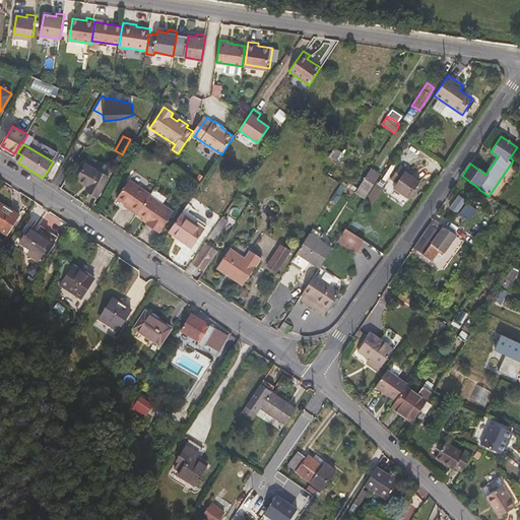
[(334,147),(328,156),(335,161),(341,152),(334,147)]
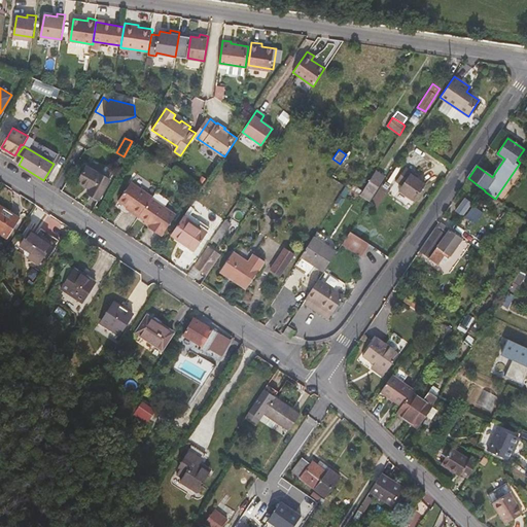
[(390,180),(402,163),(397,160),(386,177),(390,180)]
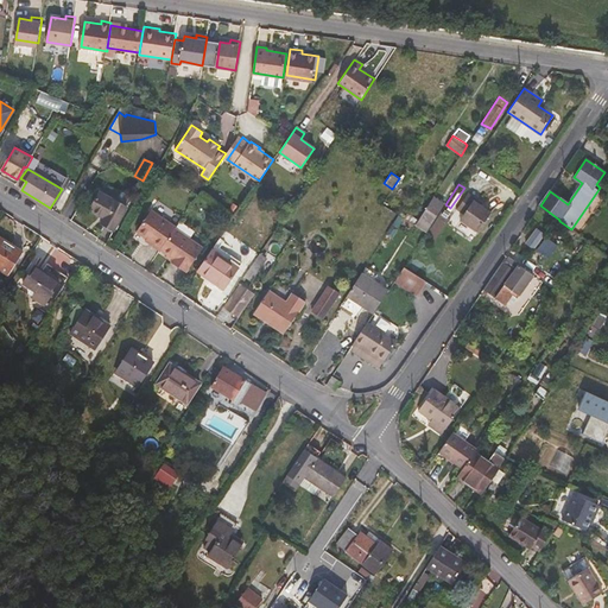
[(114,188),(103,187),(100,191),(126,207),(132,197),(114,188)]
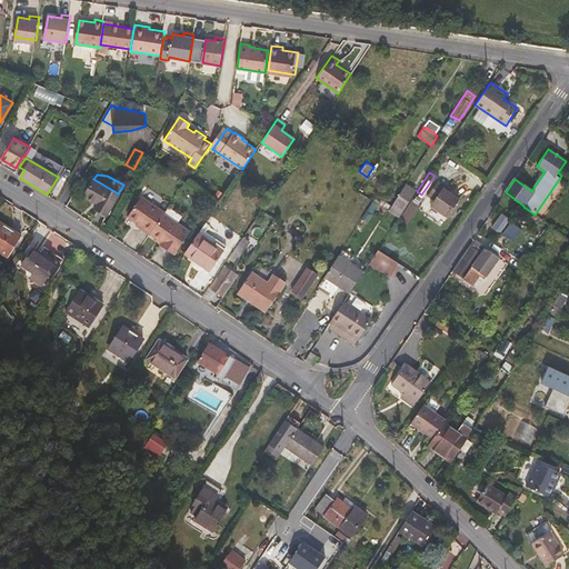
[(96,209),(107,215),(118,193),(93,179),(83,197),(98,205),(96,209)]
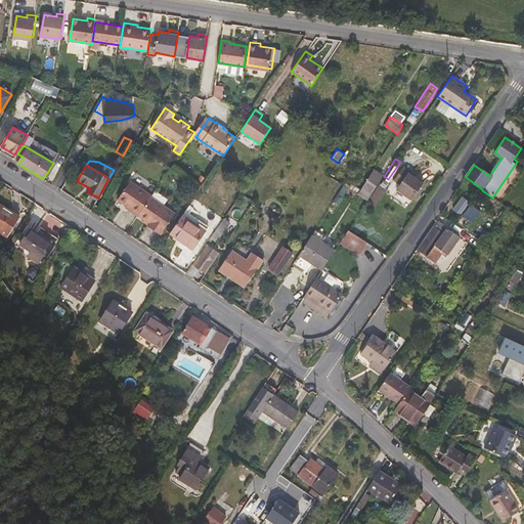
[(412,200),(423,183),(413,177),(407,173),(410,168),(404,165),(393,181),(399,185),(396,189),(412,200)]
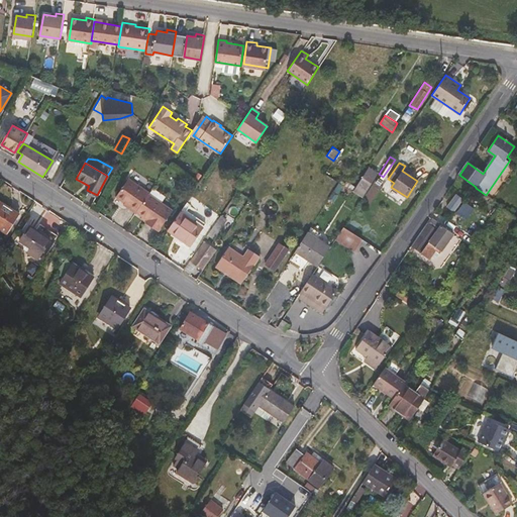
[(408,175),(411,171),(405,166),(402,171),(408,175)]
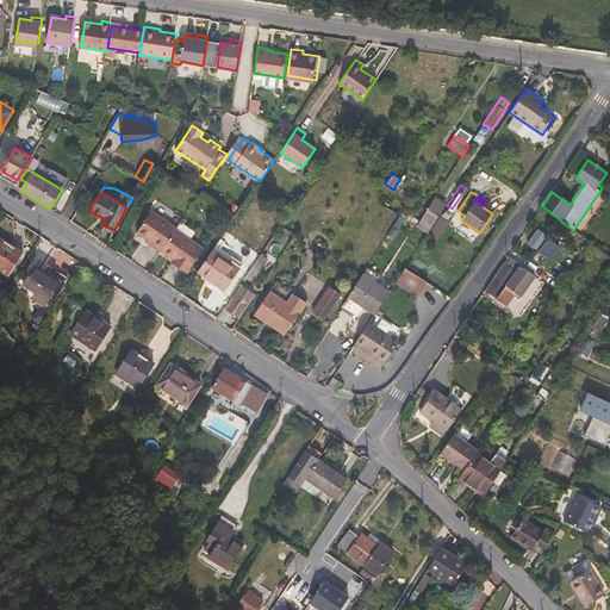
[(427,234),(446,205),(435,198),(416,226),(427,234)]
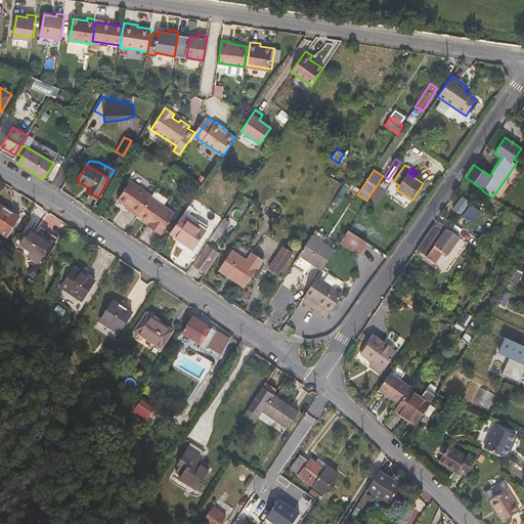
[(138,215),(150,197),(151,195),(130,181),(118,200),(127,206),(125,207),(137,215),(138,215)]
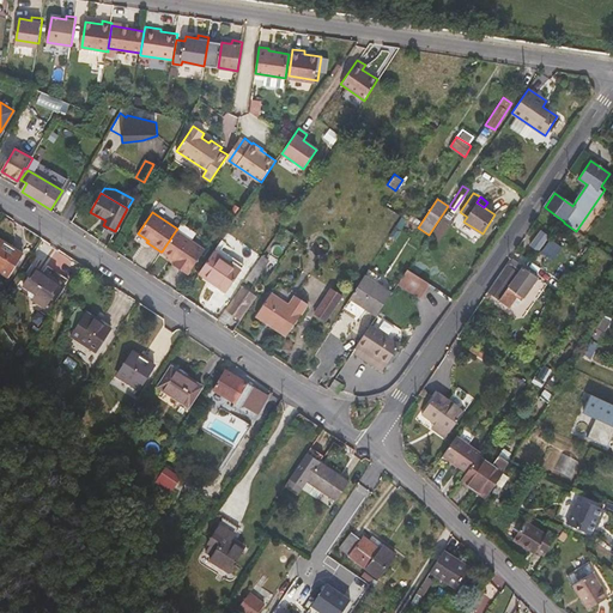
[(176,230),(162,252),(175,261),(173,265),(188,274),(205,249),(176,230)]
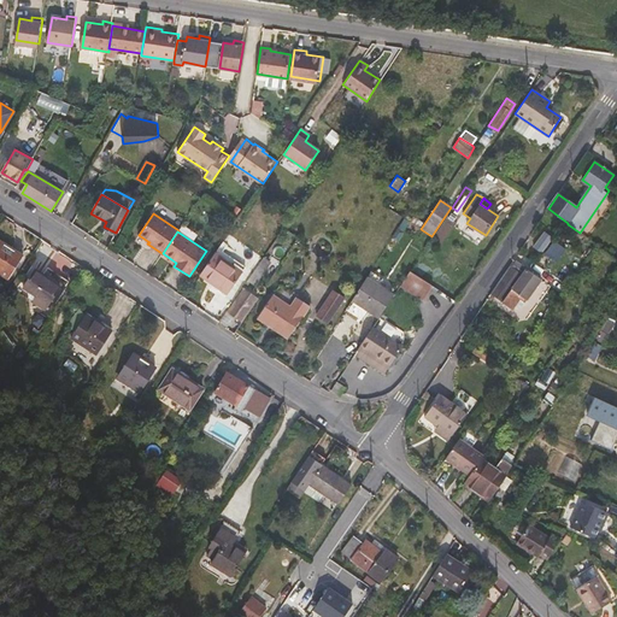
[(541,253),(553,238),(545,231),(534,247),(541,253)]
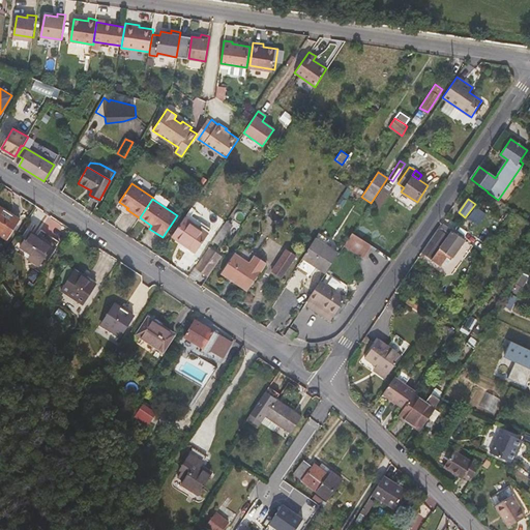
[(0,206),(0,234),(7,239),(20,219),(0,206)]
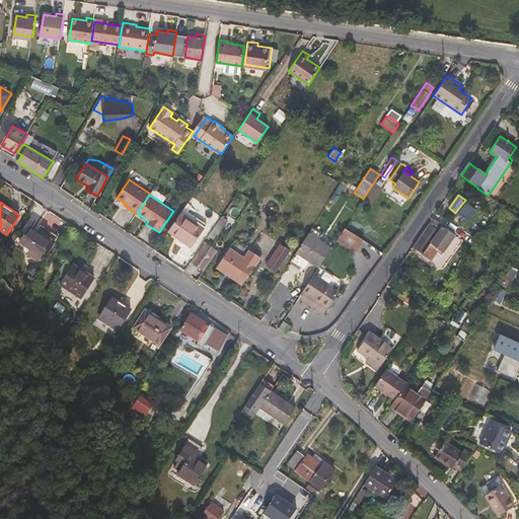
[(192,246),(204,228),(181,213),(168,230),(192,246)]
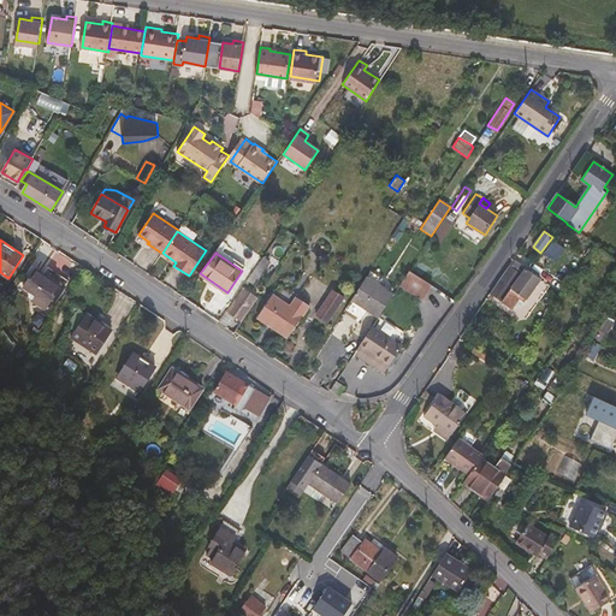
[(260,276),(271,260),(264,255),(253,271),(260,276)]
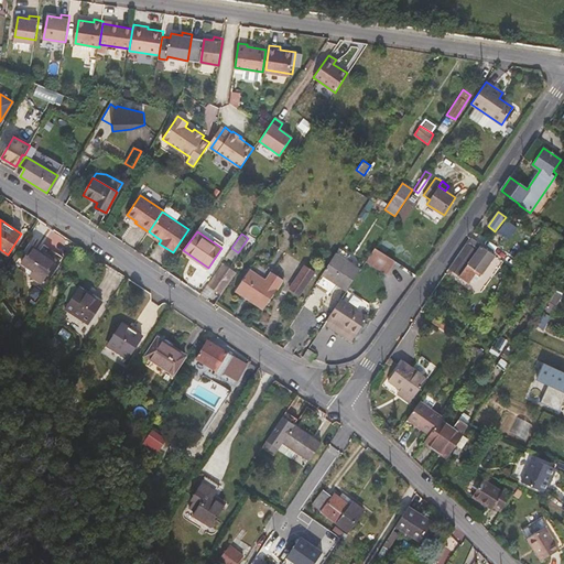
[(469,282),(477,270),(490,250),(472,238),(449,269),(469,282)]
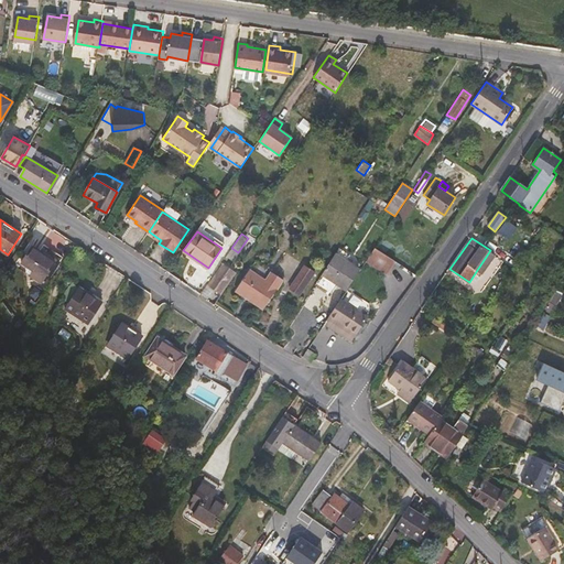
[(33,271),(31,275),(42,282),(55,262),(32,247),(21,262),(33,271)]
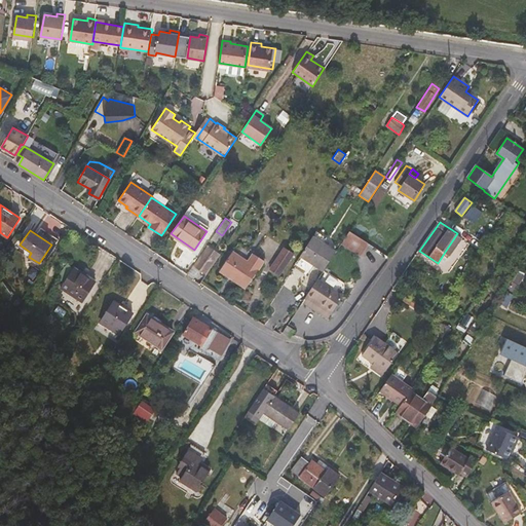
[(369,243),(349,230),(341,242),(360,256),(369,243)]
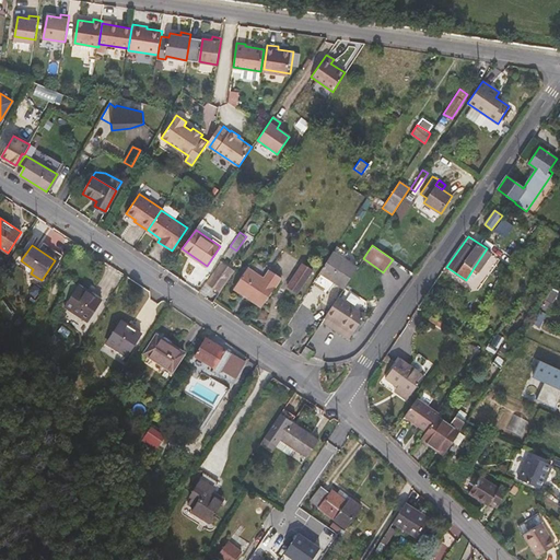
[(333,252),(319,272),(334,281),(347,260),(333,252)]
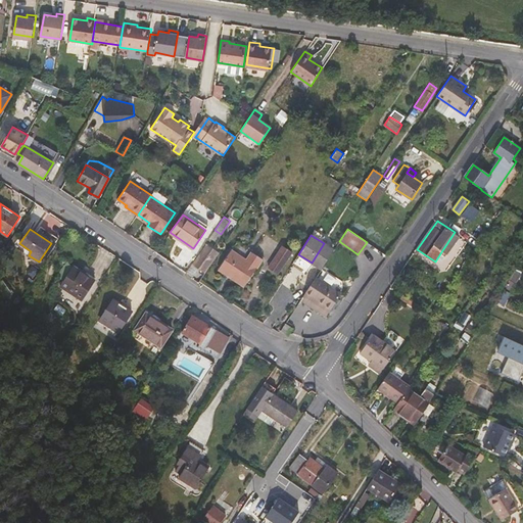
[(321,269),(334,249),(324,243),(312,263),(321,269)]
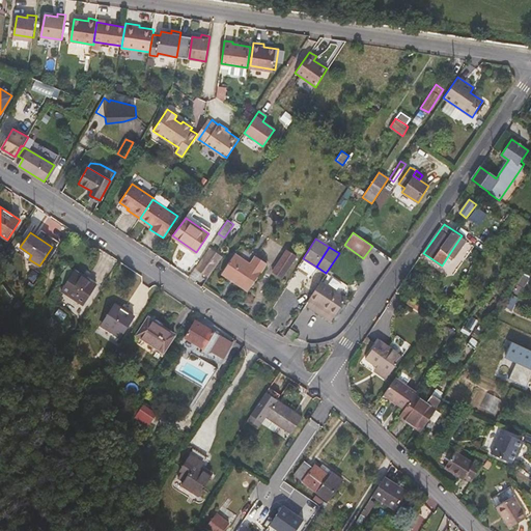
[(210,249),(196,269),(201,272),(208,276),(221,256),(210,249)]
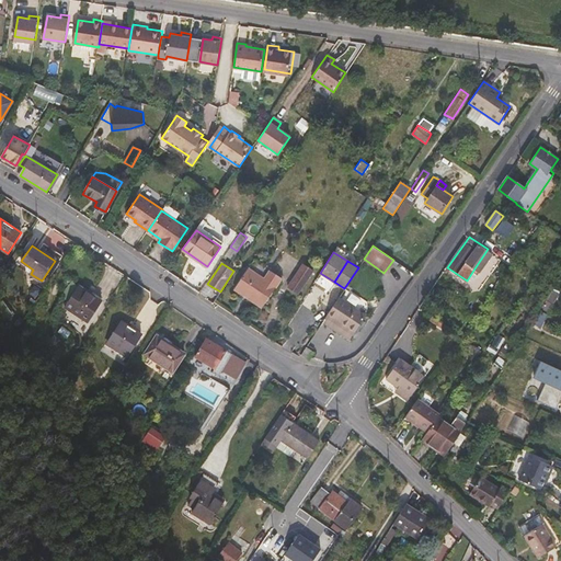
[(298,294),(313,271),(304,264),(288,287),(298,294)]
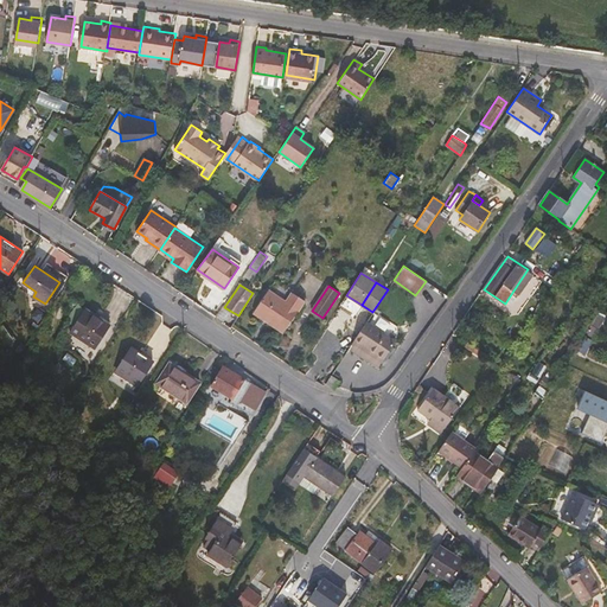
[(268,291),(254,311),(275,326),(296,295),(293,293),(286,302),(268,291)]
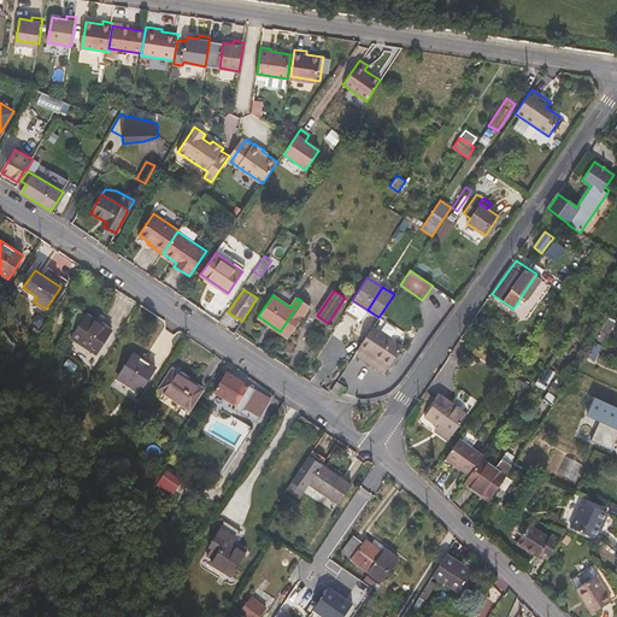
[(289,338),(310,306),(301,300),(280,331),(289,338)]
